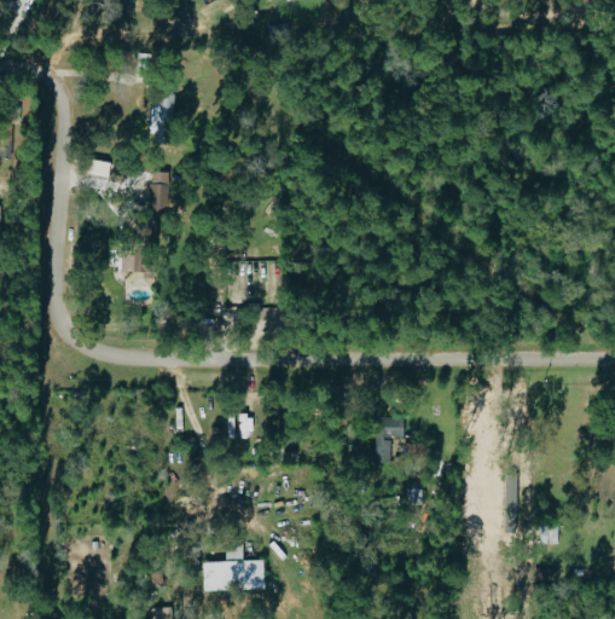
[(152,102),(151,133),(170,134),(172,93),(161,93),(160,103),(152,102)]
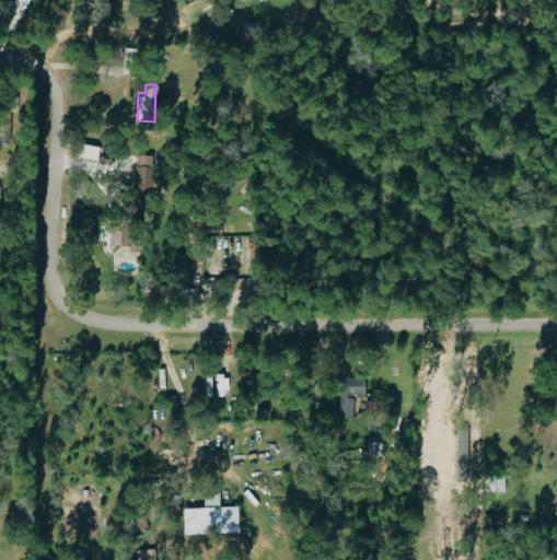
[(138,156),(139,188),(154,188),(153,156),(138,156)]
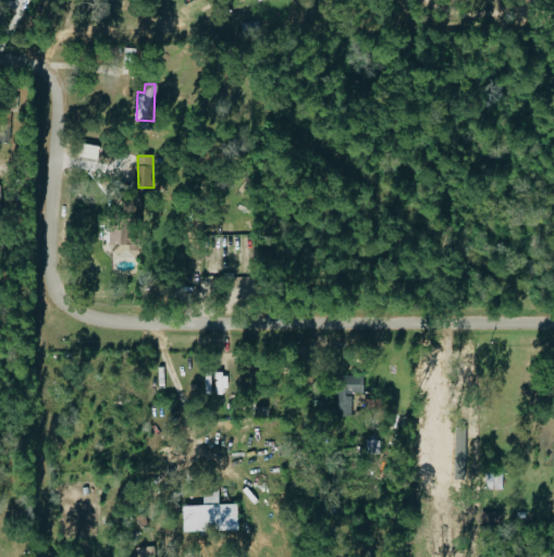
[(112,256),(130,255),(130,249),(136,249),(135,234),(124,234),(124,225),(111,225),(112,256)]
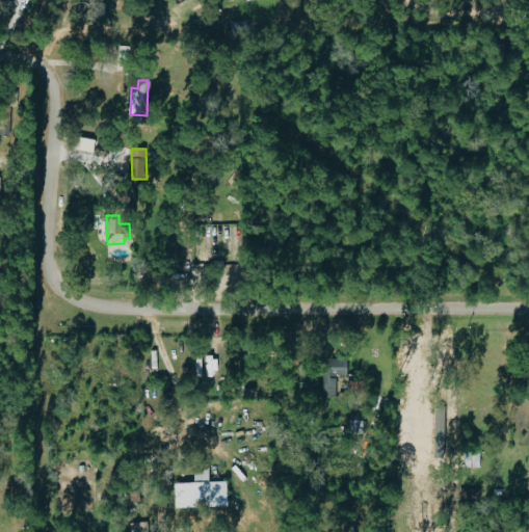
[(217,356),(206,356),(207,377),(218,376),(217,356)]
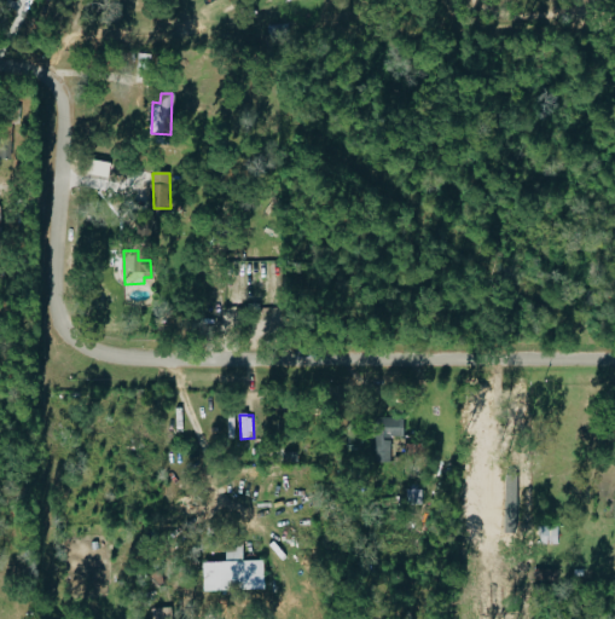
[(376,462),(392,461),(390,437),(404,437),(404,417),(375,418),(376,462)]
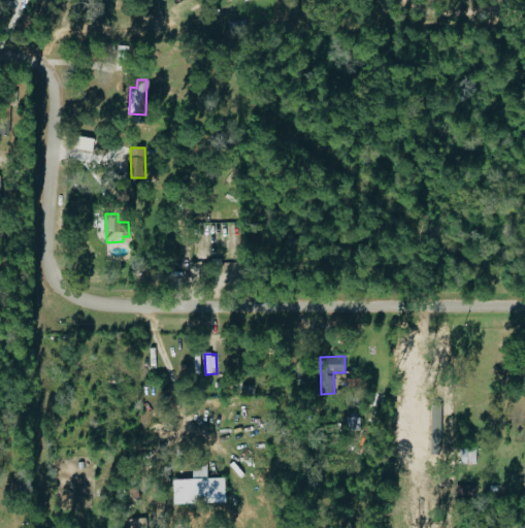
[(479,450),(463,449),(463,464),(479,464),(479,450)]
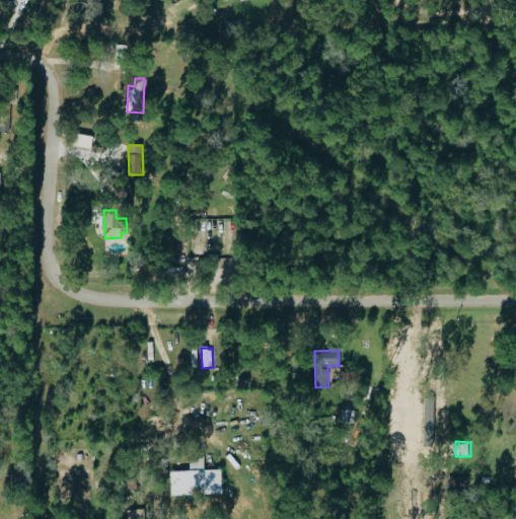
[(221,469),(204,469),(204,454),(190,454),(190,470),(170,470),(170,495),(222,494),(221,469)]
